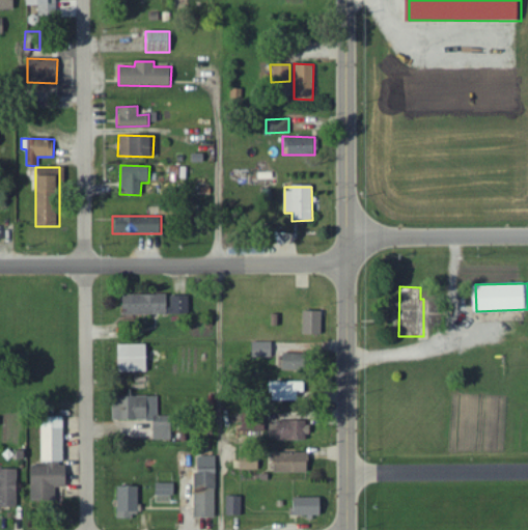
[(188,295),(121,295),(121,314),(188,314),(188,295)]
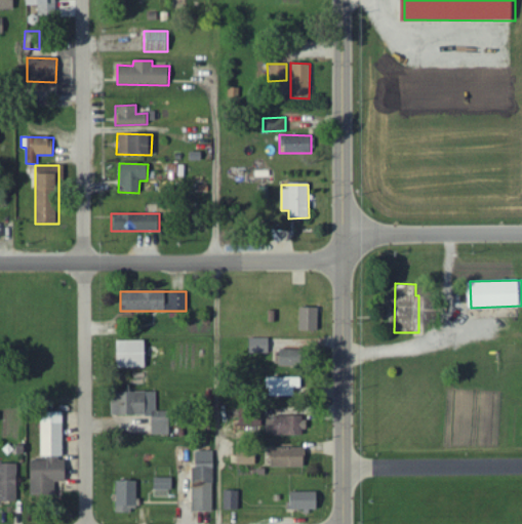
[(317,330),(317,308),(297,308),(296,330),(317,330)]
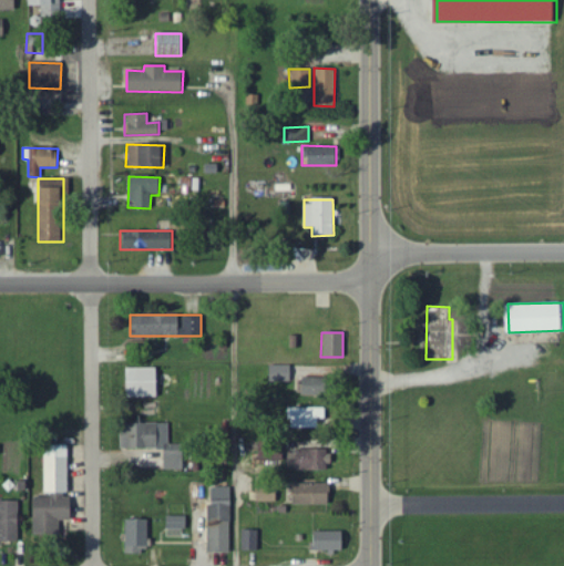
[(269,381),(289,381),(289,364),(269,366),(269,381)]
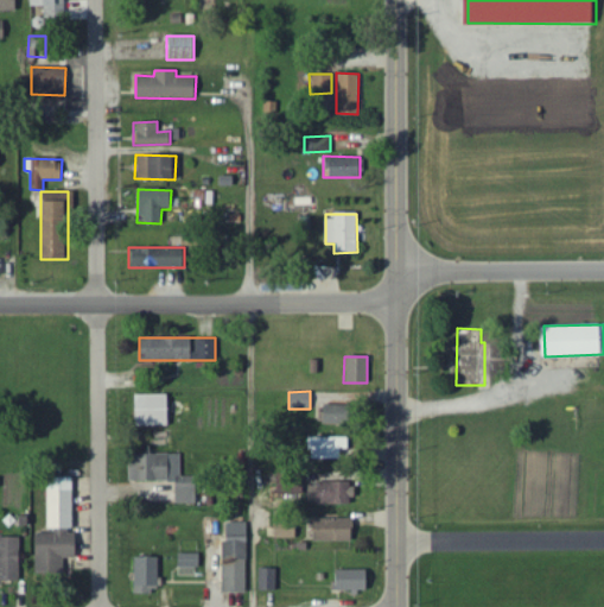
[(169,425),(167,394),(135,394),(137,427),(169,425)]
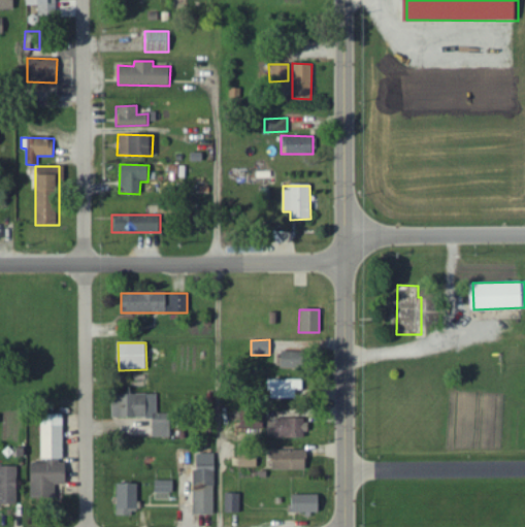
[(281,350),(281,358),(276,358),(276,368),(302,367),(302,350),(281,350)]
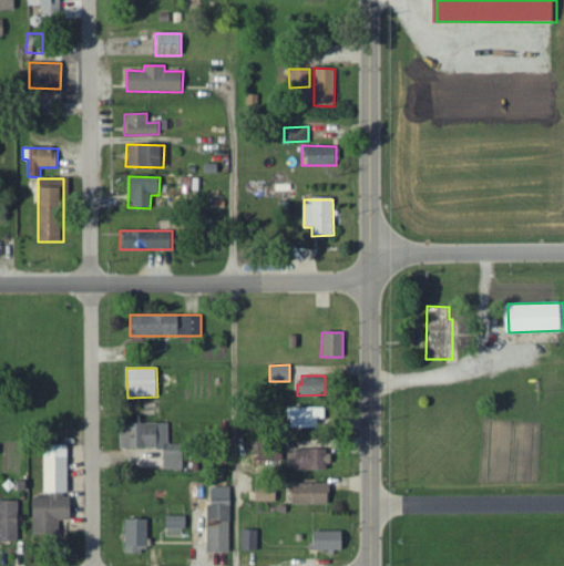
[(286,408),(286,428),(317,428),(317,419),(325,419),(324,407),(286,408)]
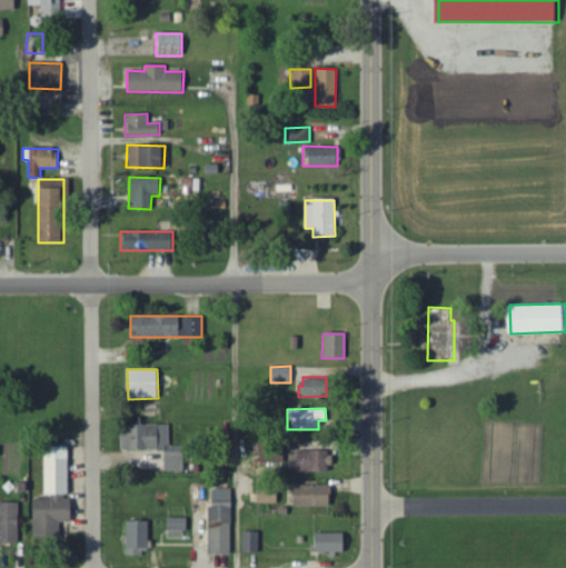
[(164,471),(182,470),(182,447),(168,448),(167,425),(120,425),(120,450),(162,449),(164,471)]
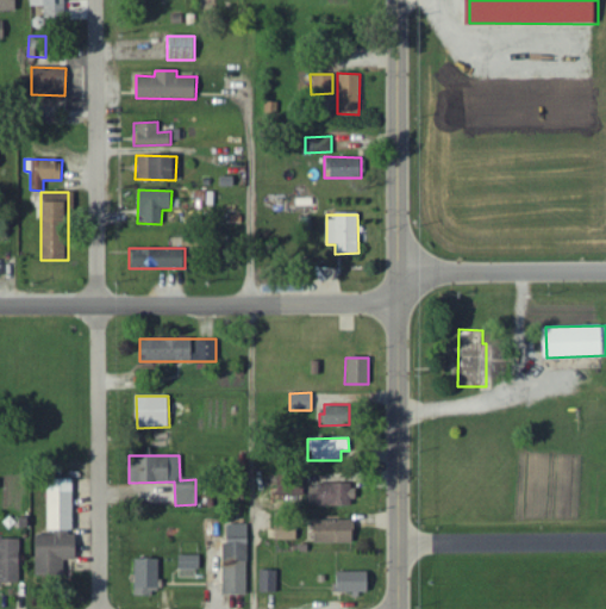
[(275,496),(301,496),(301,474),(275,474),(275,496)]
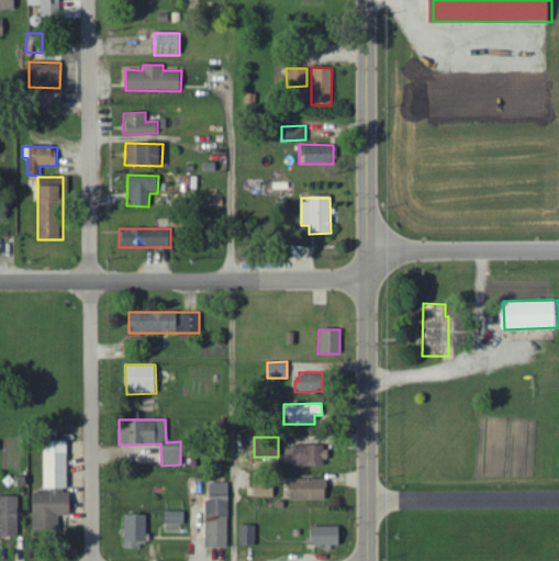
[(67,441),(44,441),(44,491),(32,491),(32,533),(58,531),(58,516),(69,516),(69,491),(67,491),(67,441)]
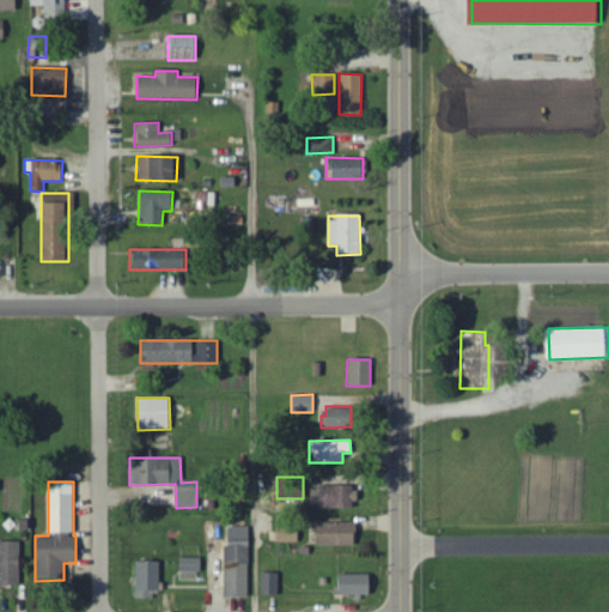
[(355,508),(354,486),(310,488),(310,509),(355,508)]
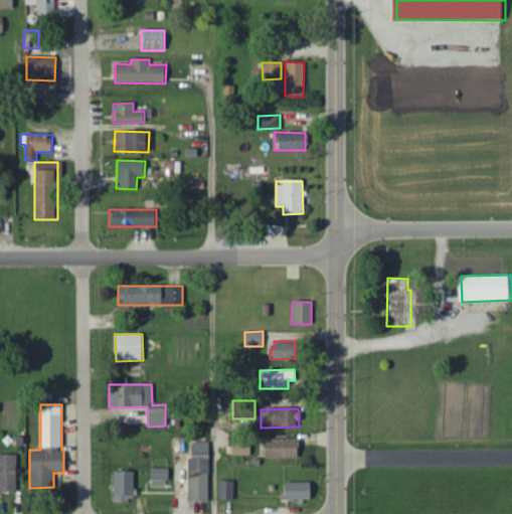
[(299,440),(266,439),(266,458),(298,459),(299,440)]
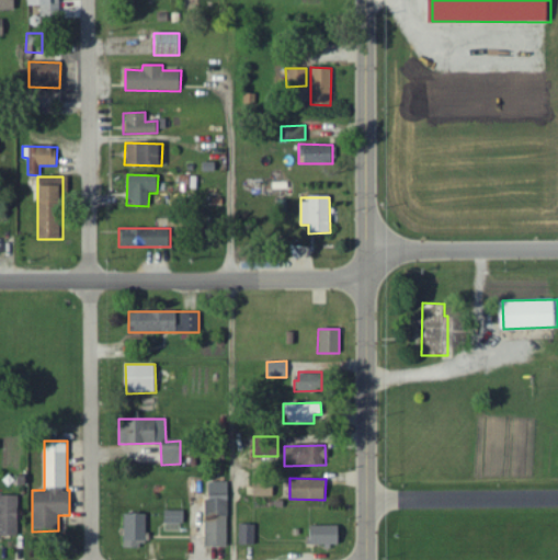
[(226,481),(204,482),(205,547),(227,546),(226,481)]
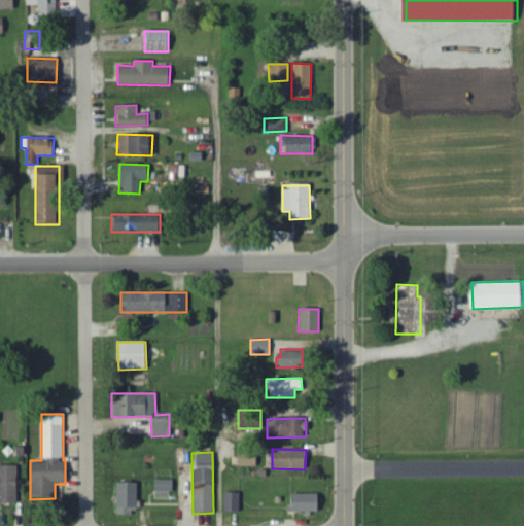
[(256,453),(239,452),(238,465),(255,466),(256,453)]
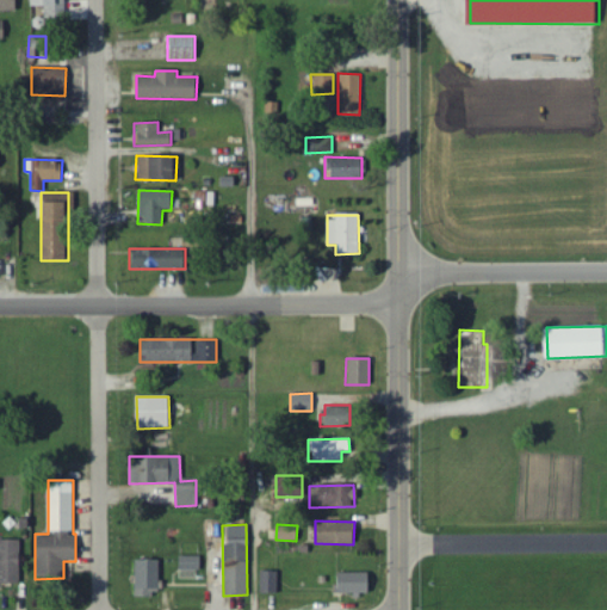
[(0,584),(19,584),(18,540),(0,538),(0,584)]
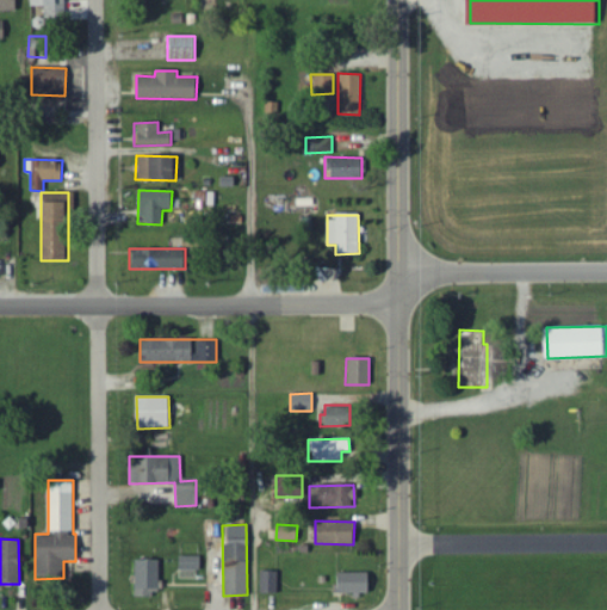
[(198,578),(198,556),(178,556),(177,578),(198,578)]
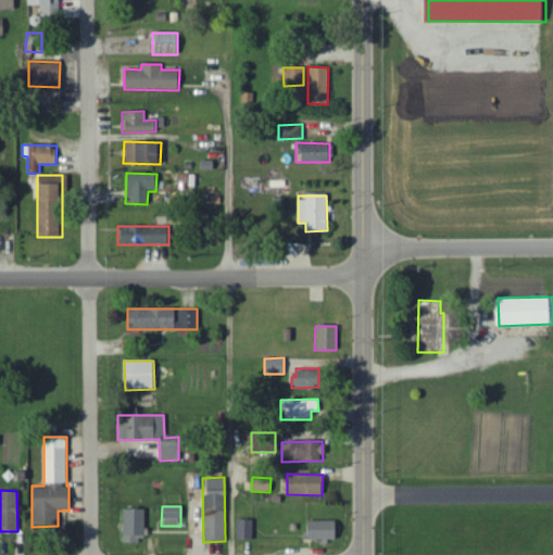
[(143,541),(143,509),(120,509),(120,541),(143,541)]
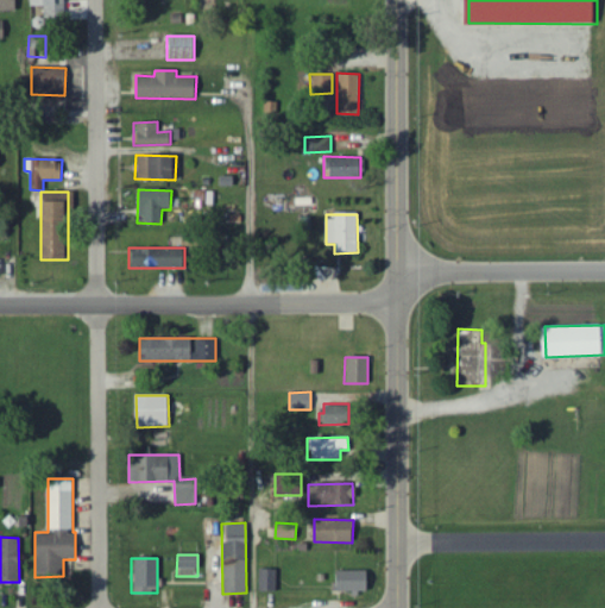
[(254,590),(275,591),(275,570),(256,569),(254,590)]
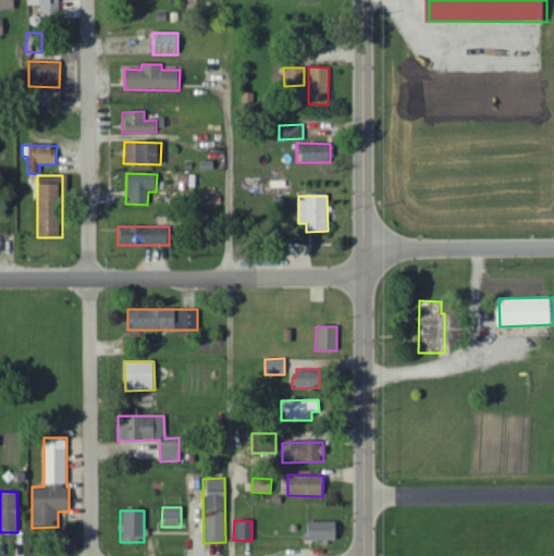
[(336,522),(305,521),(305,540),(336,541),(336,522)]
